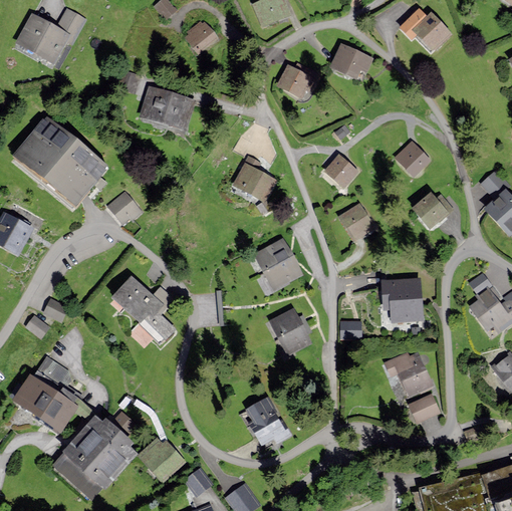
[(161,0),(155,5),(166,18),(177,9),(169,0),(161,0)]
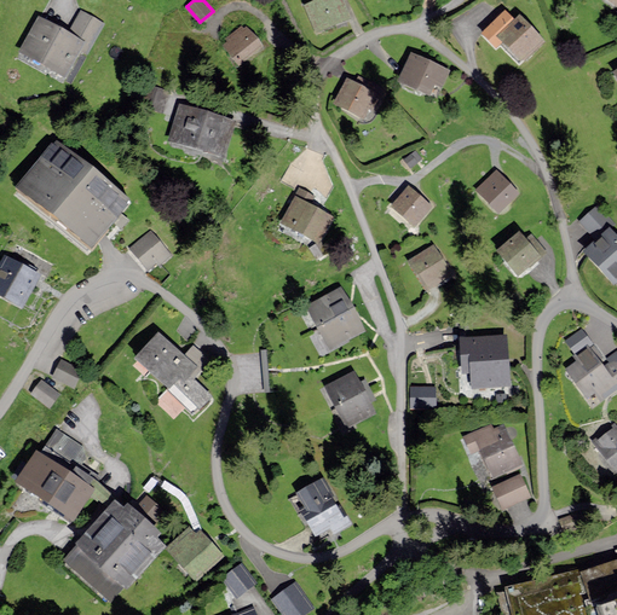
[(313,0),(303,5),(315,32),(350,17),(342,0),(313,0)]
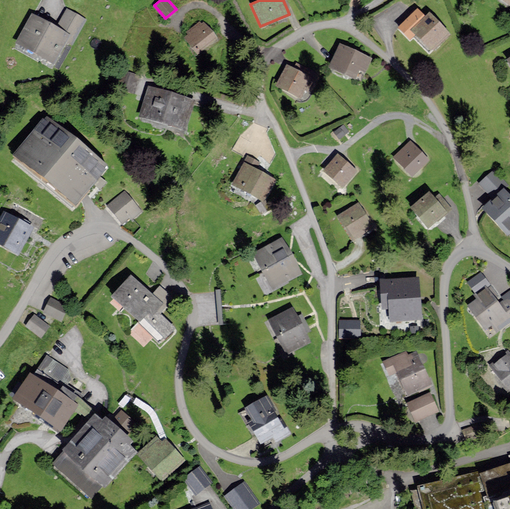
[(54,28),(31,14),(14,43),(50,64),(64,40),(69,43),(83,20),(65,9),(54,28)]
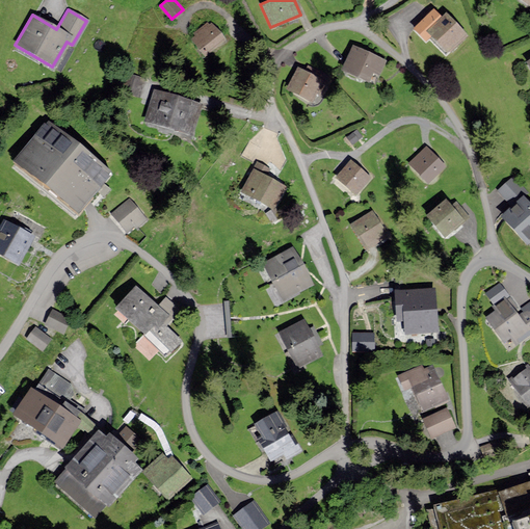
[(447,15),(427,31),(448,55),(468,37),(447,15)]
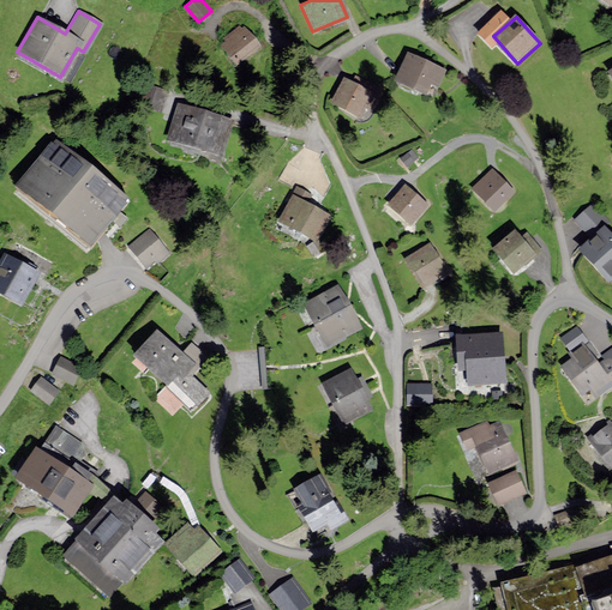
[(219,42),(237,65),(259,48),(243,25),(219,42)]
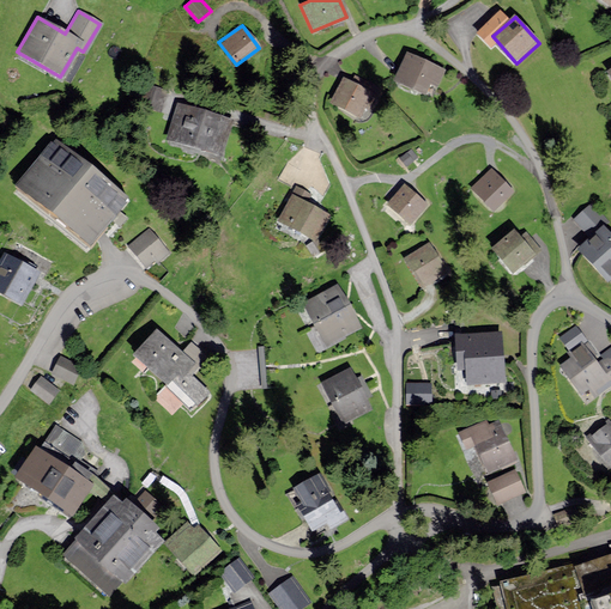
[(407,54),(395,80),(433,97),(445,71),(407,54)]
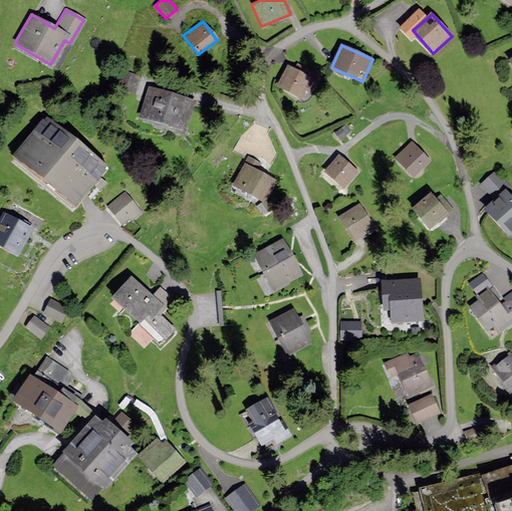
[(289,64),(277,85),(300,98),(312,76),(289,64)]
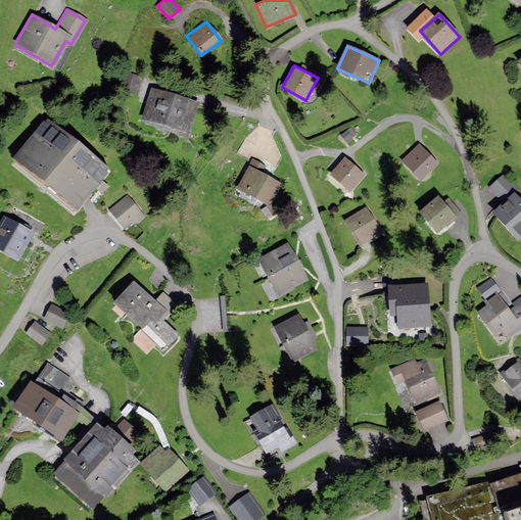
[(151,87),(143,114),(185,128),(194,99),(151,87)]
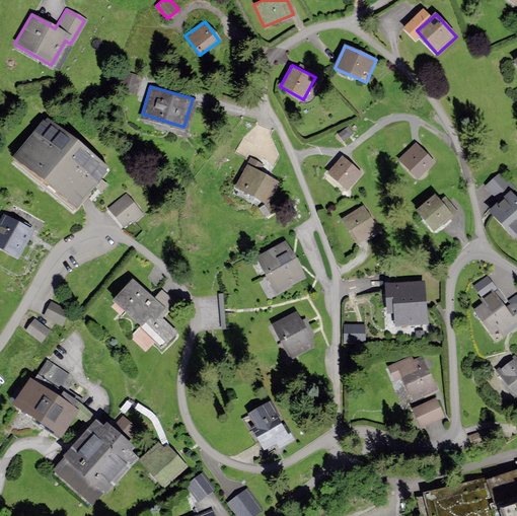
[(46,118),(15,154),(75,202),(104,165),(46,118)]
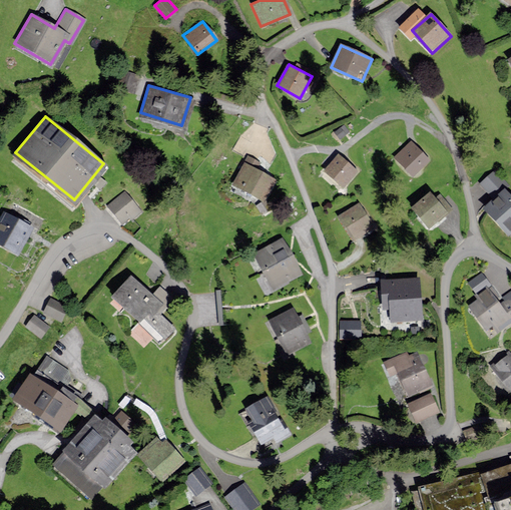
[(411,139),(393,157),(414,177),(431,160),(411,139)]
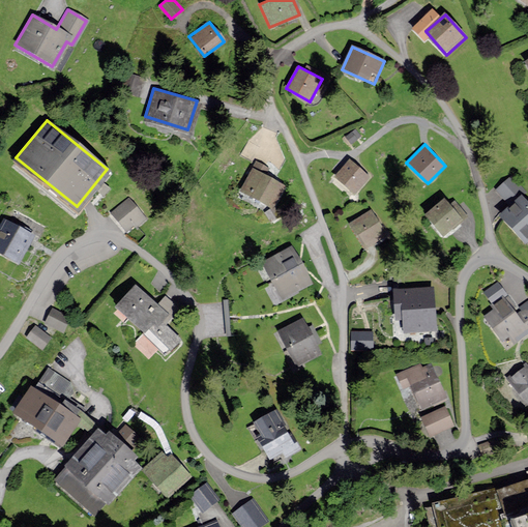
[(348,158),(333,176),(355,193),(369,176),(348,158)]
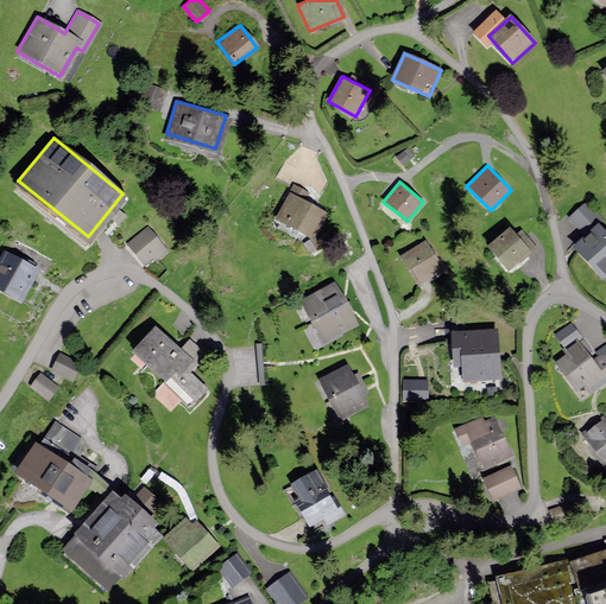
[(290,192),(276,218),(311,237),(326,213),(290,192)]
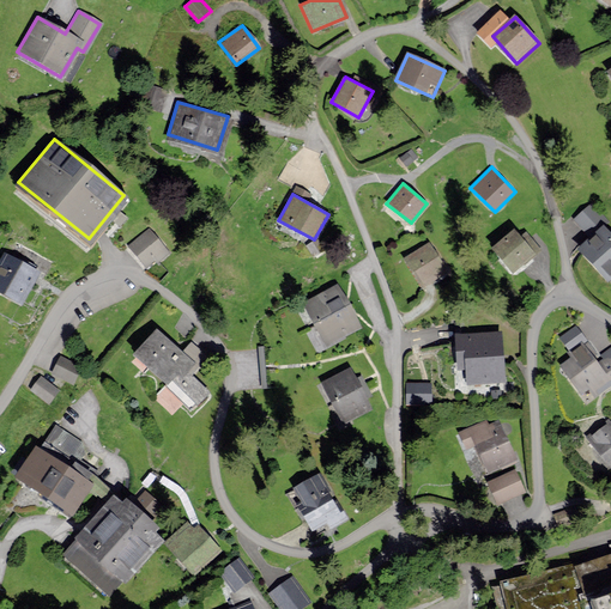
[(146,226),(128,242),(145,263),(164,249),(146,226)]
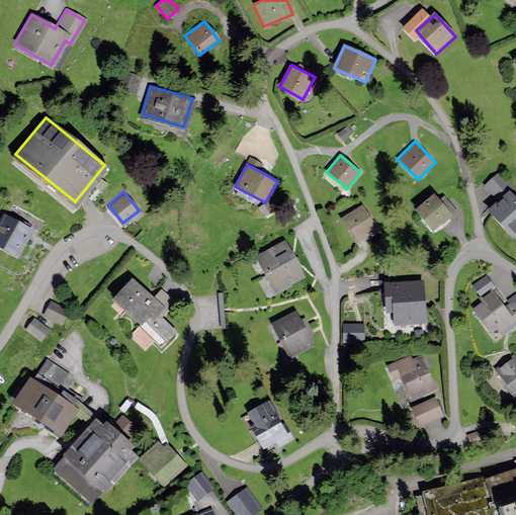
[(434,193),(415,209),(433,231),(452,215),(434,193)]
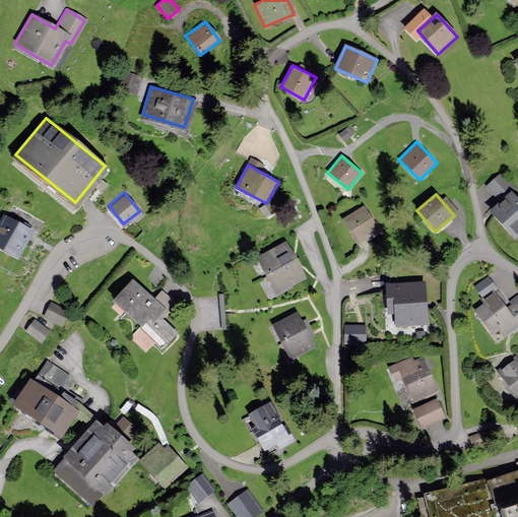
[(517,198),(514,194),(492,212),(513,237),(517,233),(517,198)]
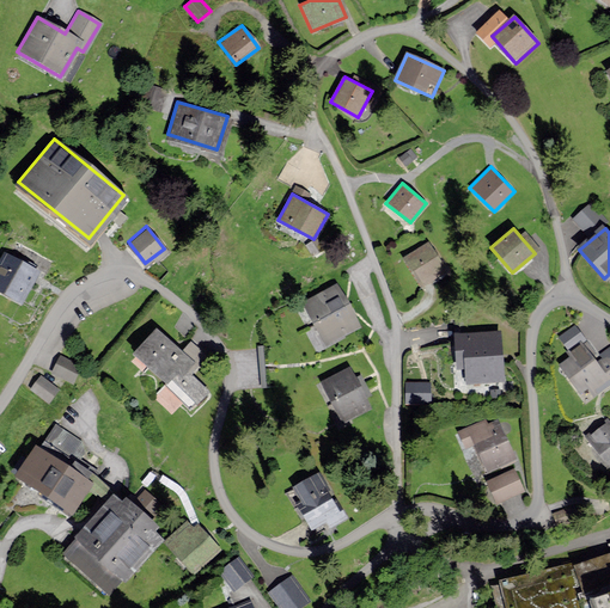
[(429,244),(406,257),(421,287),(446,275),(429,244)]
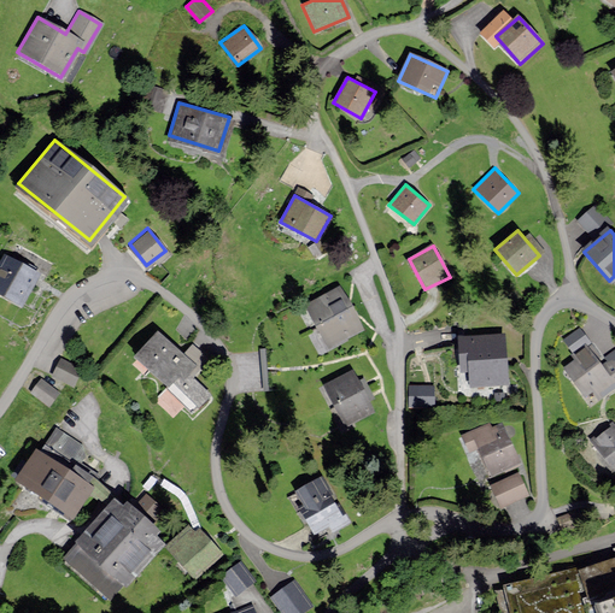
[(3,252),(0,255),(0,290),(21,301),(37,271),(3,252)]
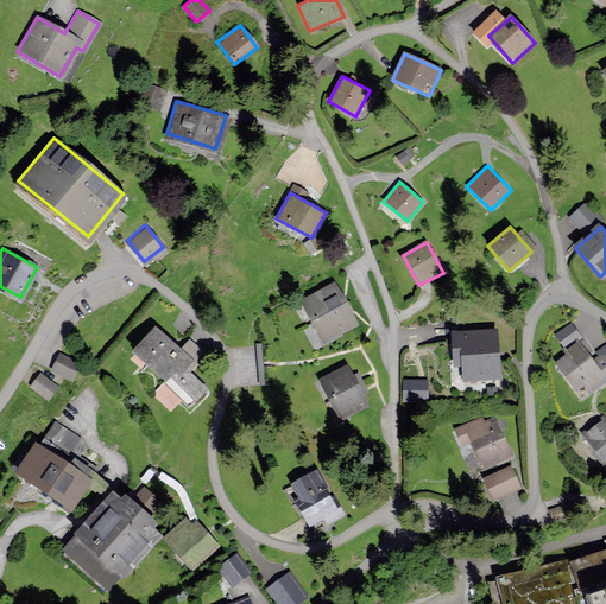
[(335,281),(301,302),(326,343),(359,324),(335,281)]
